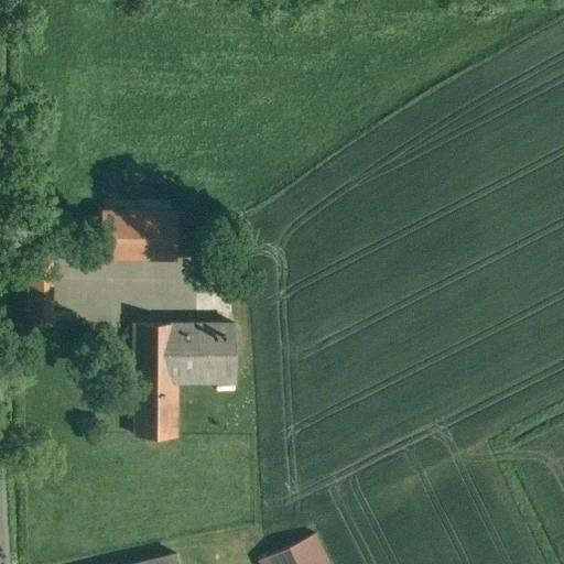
[(179,210),(104,209),(102,253),(177,255),(179,210)]
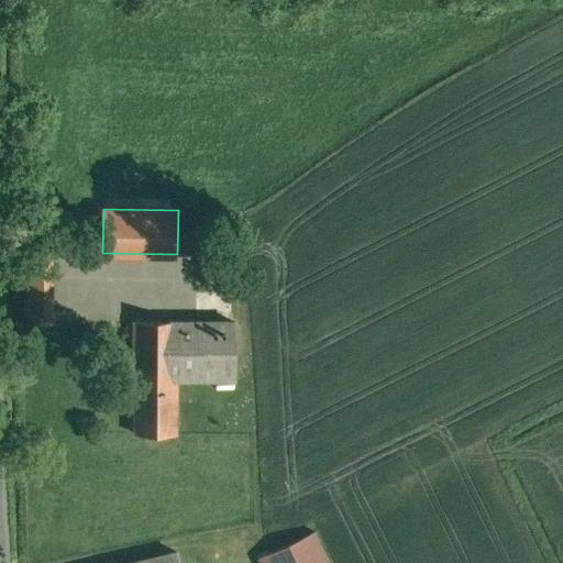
[(54,317),(54,251),(22,251),(22,317),(54,317)]
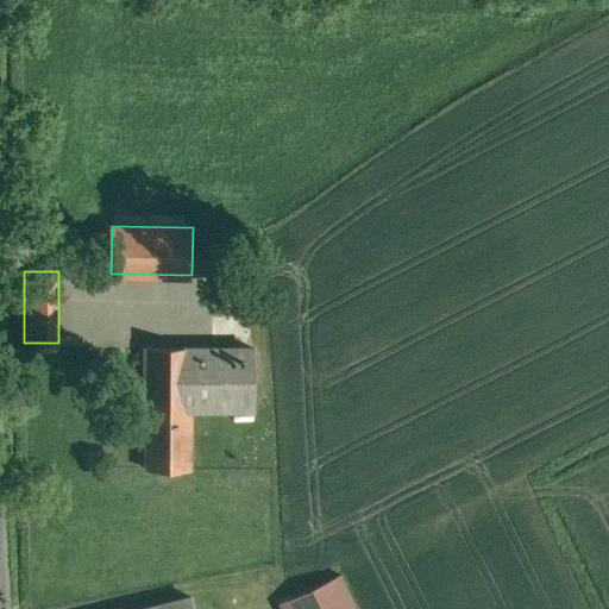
[(255,346),(146,346),(146,401),(148,401),(192,401),(192,408),(255,408),(255,346)]
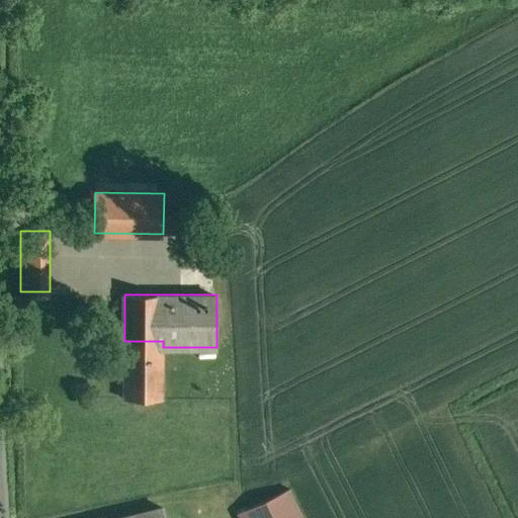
[(163,341),(125,341),(125,398),(163,398),(163,347),(163,341)]
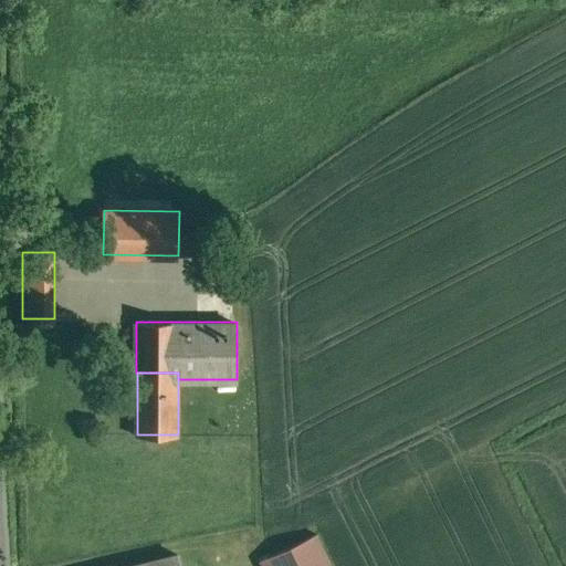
[(333,565),(317,533),(261,561),(263,565),(333,565)]
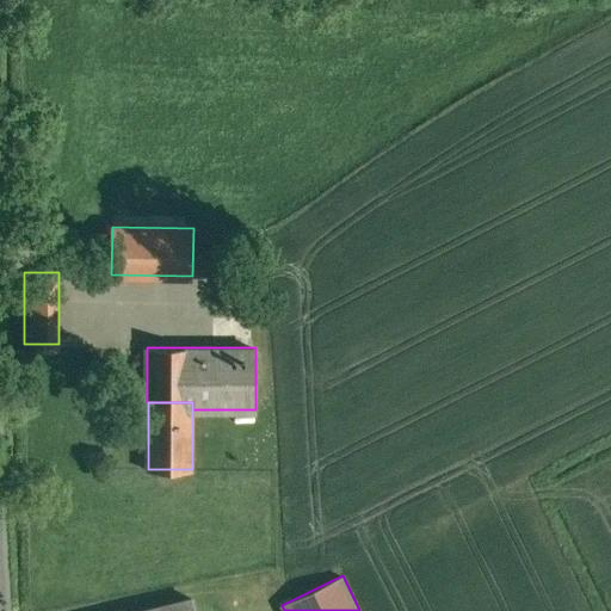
[(196,610),(193,598),(136,610),(196,610)]
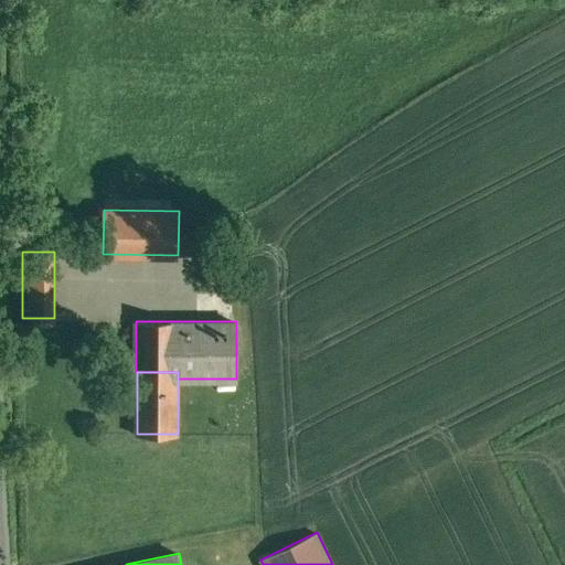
All buildings are outlined.
